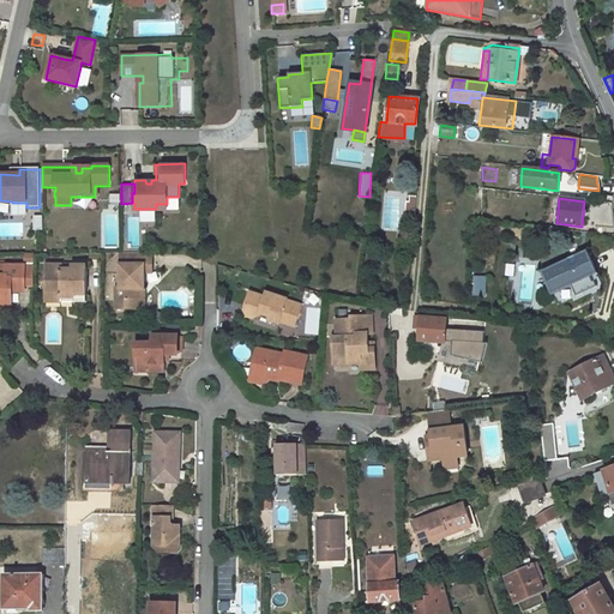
[(594,202),(596,227),(613,229),(611,203),(594,202)]
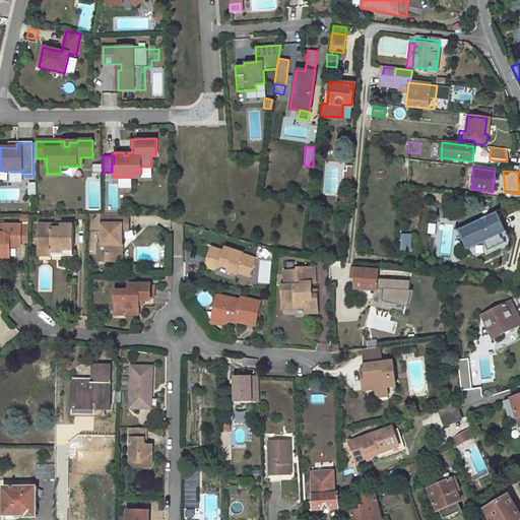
[(22,176),(22,172),(10,172),(10,181),(22,181),(22,176)]
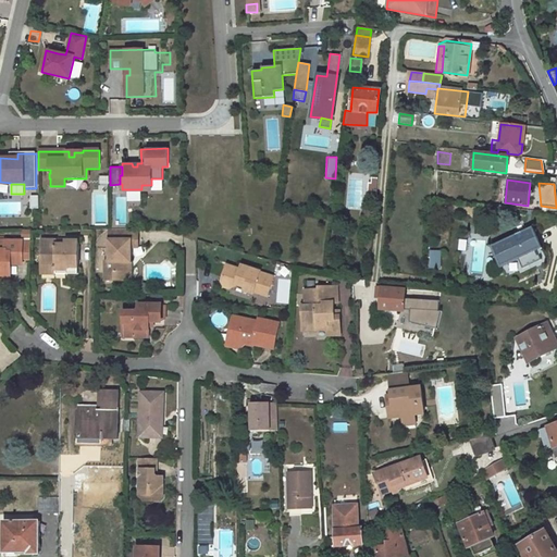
[(529,229),(492,245),(500,265),(539,249),(529,229)]
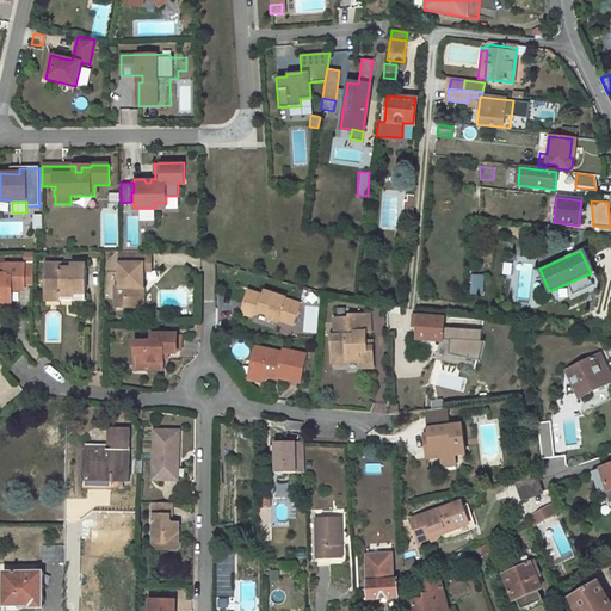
[(118,253),(118,287),(113,288),(113,308),(137,308),(139,288),(143,288),(143,283),(140,282),(140,276),(143,276),(143,272),(150,272),(152,252),(118,253)]
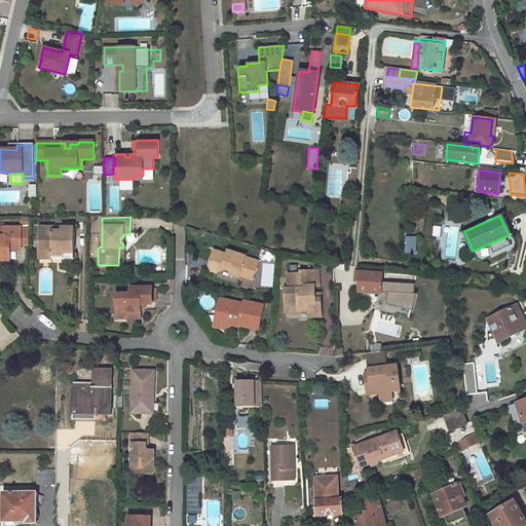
[(39,228),(39,254),(54,254),(54,258),(65,259),(65,255),(73,255),(73,229),(63,229),(62,231),(53,231),(53,228),(39,228)]
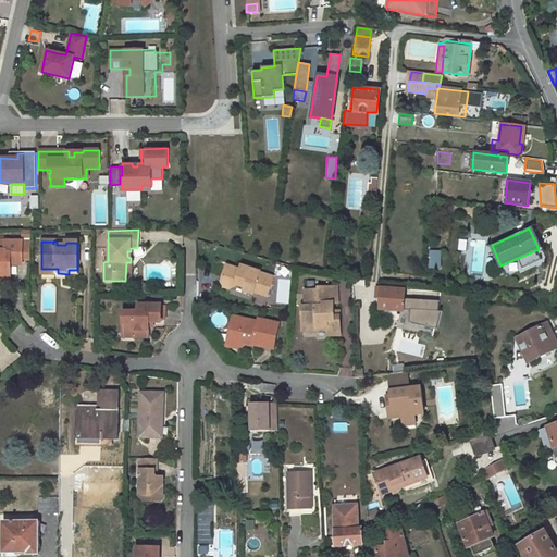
[(0,284),(10,285),(10,270),(22,270),(21,244),(0,244),(0,284)]
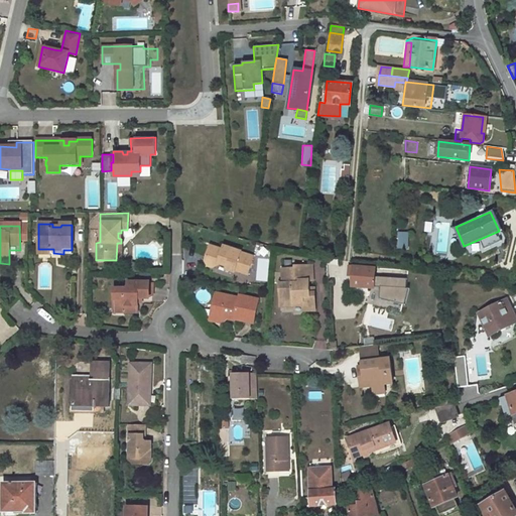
[(27,250),(27,226),(19,226),(20,250),(27,250)]
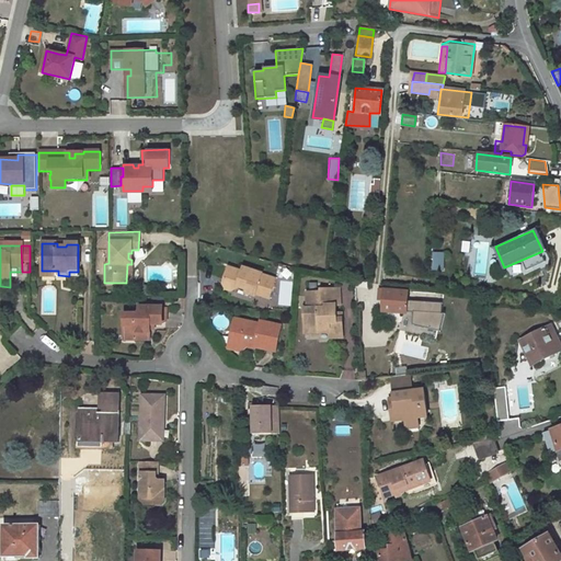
[(434,252),(433,268),(442,268),(442,252),(434,252)]
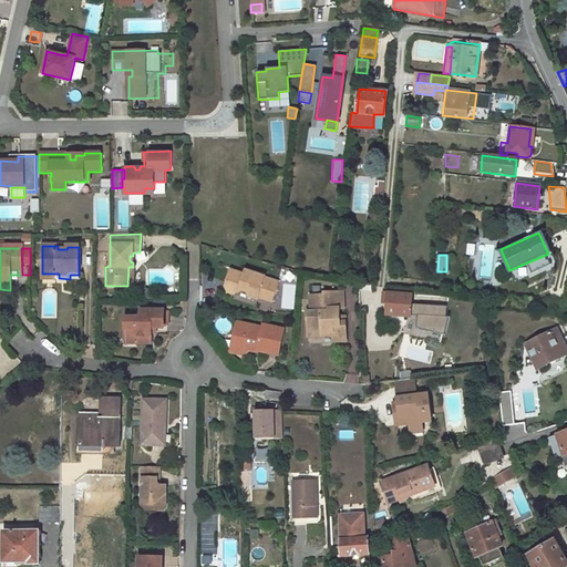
[(237,289),(246,290),(245,295),(255,298),(256,292),(261,294),(260,296),(265,297),(271,298),(275,279),(261,275),(263,274),(243,269),(240,274),(228,270),(224,287),(227,291),(232,292),(236,291),(237,289)]
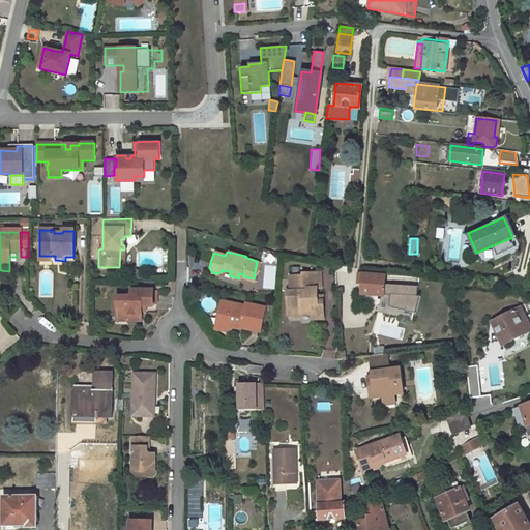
[(55,256),(39,256),(39,265),(72,266),(74,257),(65,257),(65,261),(55,260),(55,256)]
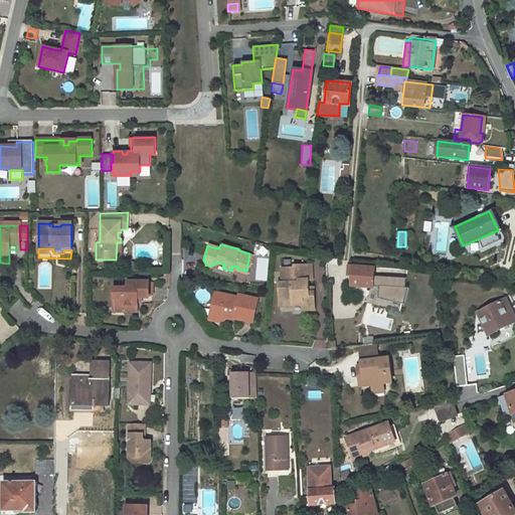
[(367,267),(347,264),(347,274),(351,274),(350,285),(372,287),(374,265),(367,264),(367,267)]
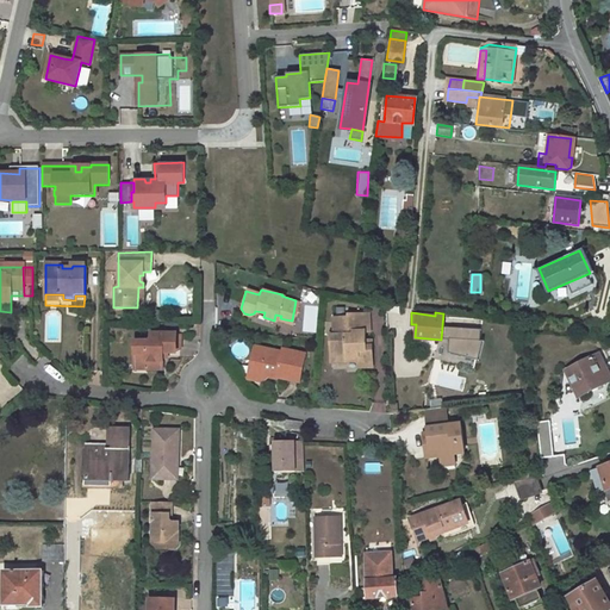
[(337,321),(337,336),(332,337),(334,359),(349,358),(349,361),(359,361),(359,366),(374,365),(373,344),(367,344),(366,338),(366,330),(369,330),(368,313),(349,316),(349,319),(337,321)]
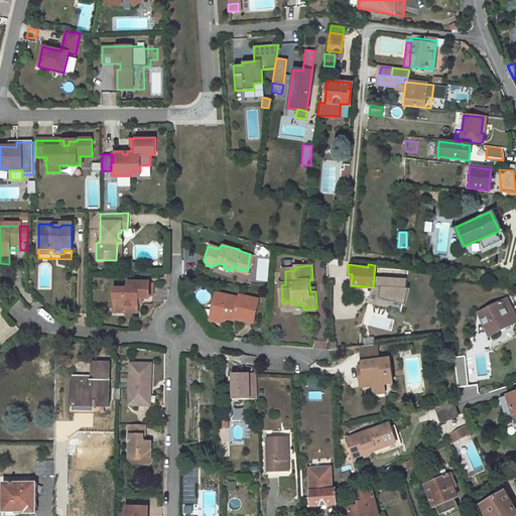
[(222,273),(239,278),(241,270),(237,269),(238,267),(233,266),(232,271),(223,268),(222,273)]
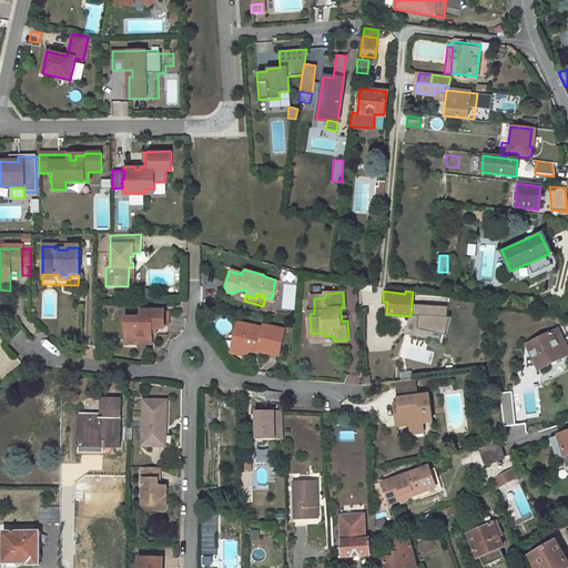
[(442,341),(446,306),(413,302),(408,336),(442,341)]
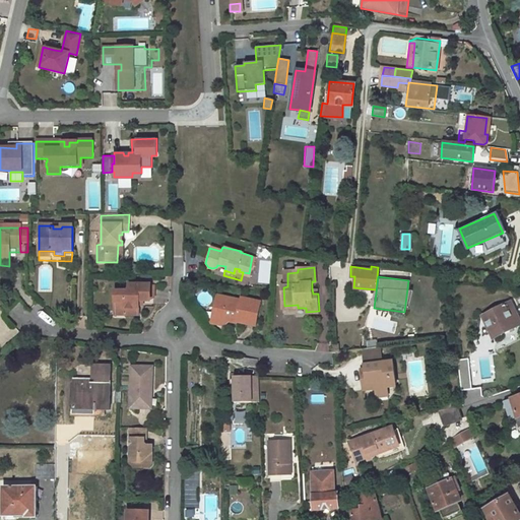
[(116,294),(116,311),(126,311),(126,316),(136,316),(140,314),(140,306),(140,301),(144,301),(151,301),(153,298),(153,286),(131,285),(131,290),(127,294),(116,294)]
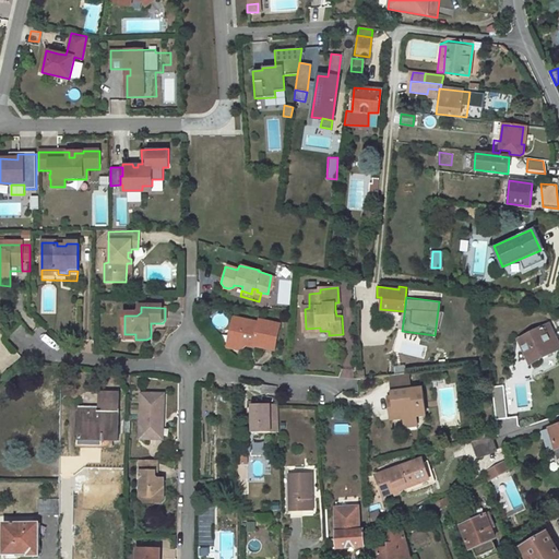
[(257,322),(229,318),(227,332),(230,339),(241,340),(252,342),(251,346),(275,351),(280,324),(257,320),(257,322)]
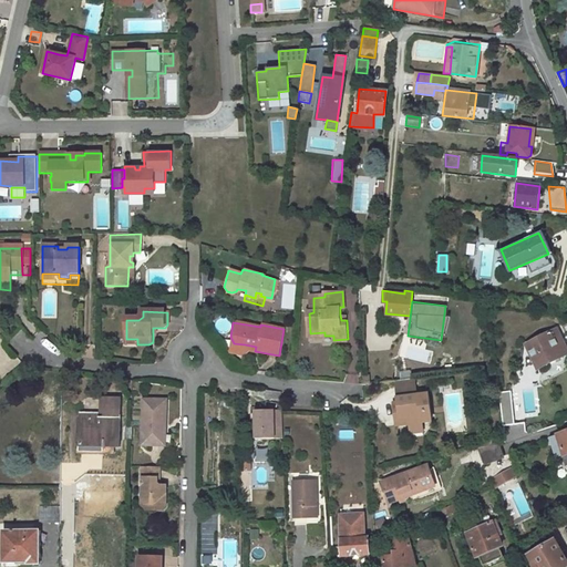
[(566,352),(556,330),(525,343),(537,369),(566,353),(566,352)]
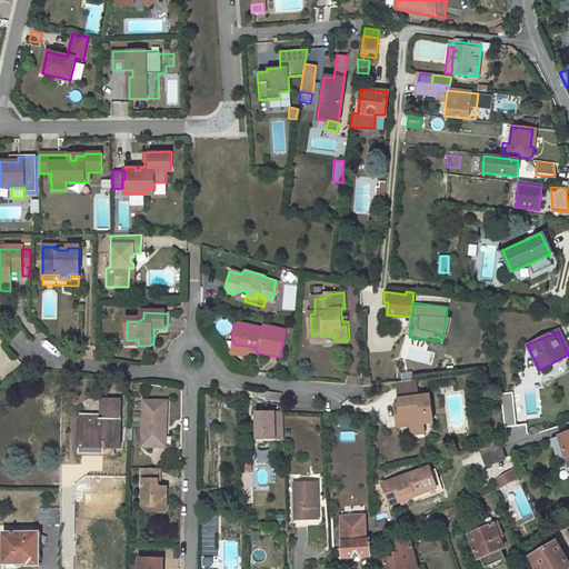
[(435,351),(427,350),(428,340),(405,337),(400,359),(432,363),(435,351)]
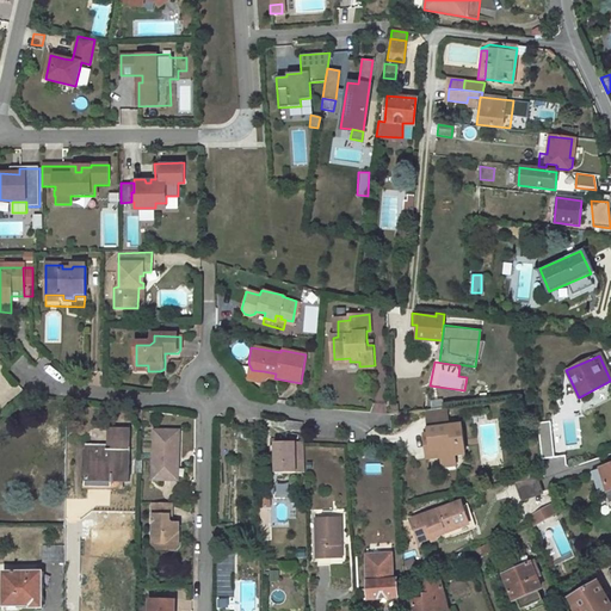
[(246,376),(263,380),(264,371),(252,370),(248,363),(246,376)]
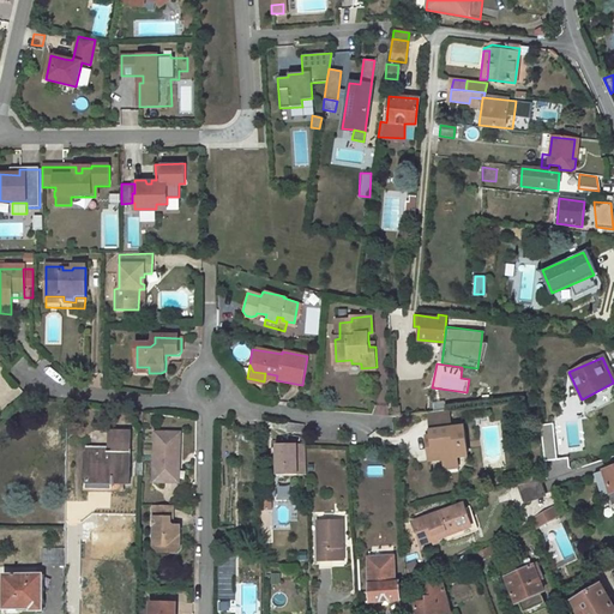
[(471,452),(468,423),(463,425),(461,407),(431,410),(433,428),(441,427),(441,432),(433,433),(429,433),(431,446),(438,446),(439,456),(449,455),(449,459),(450,463),(464,461),(463,452),(471,452)]
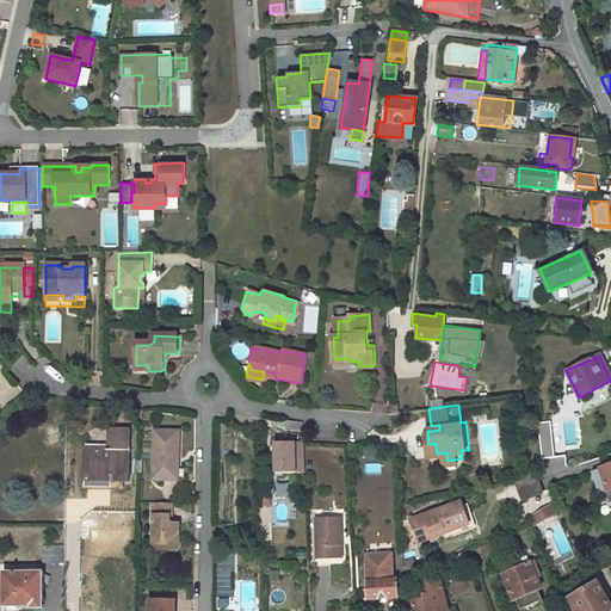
[(303,431),(303,423),(287,420),(285,430),(303,431)]
